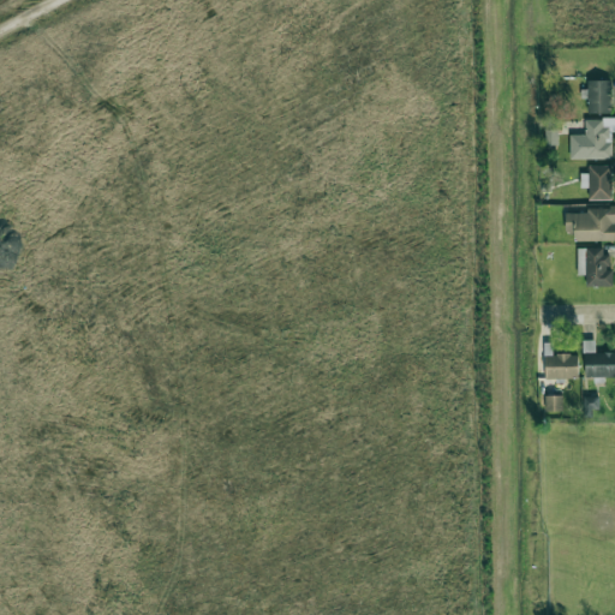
[(611,113),(610,81),(587,81),(587,113),(611,113)]
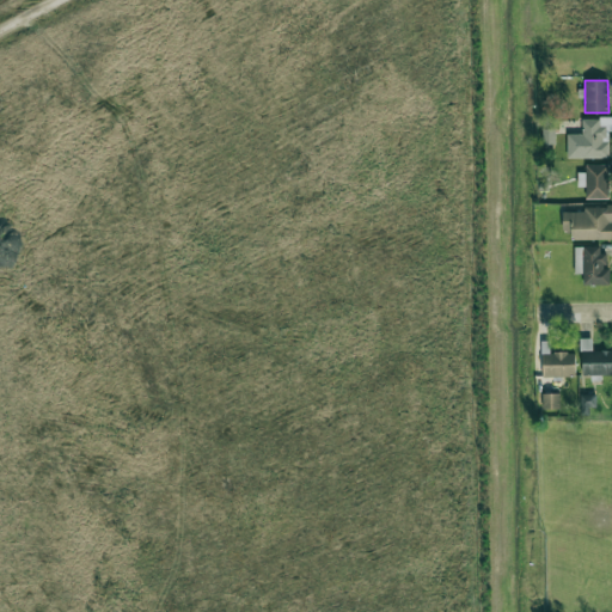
[(567,158),(607,158),(609,132),(611,130),(611,117),(582,118),(582,134),(568,134),(567,158)]
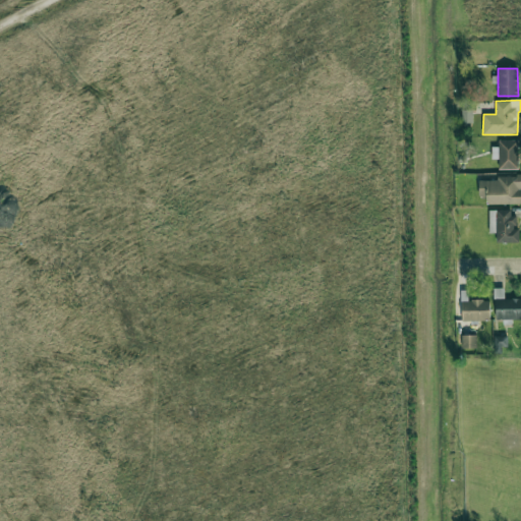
[(499,169),(518,169),(518,139),(498,139),(498,147),(491,147),(491,160),(499,159),(499,169)]
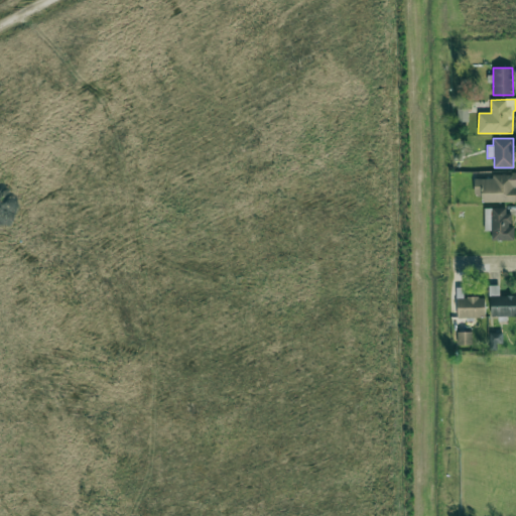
[(515,175),(474,176),(474,195),(482,195),(482,203),(515,202),(515,201),(515,186),(515,175)]
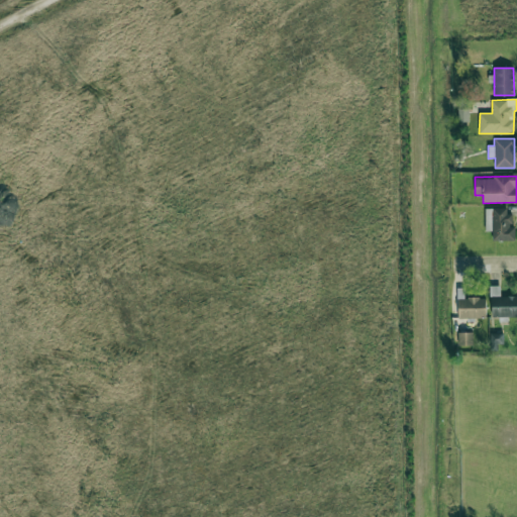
[(485,209),(486,231),(493,231),(493,240),(515,240),(514,227),(511,227),(510,208),(485,209)]
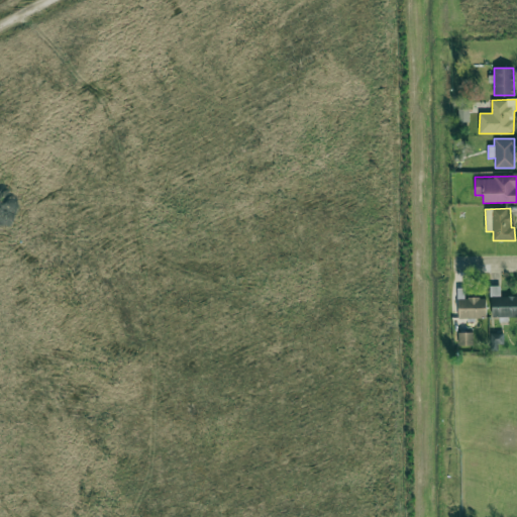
[(516,296),(500,297),(500,286),(491,287),(491,317),(516,317),(516,296)]
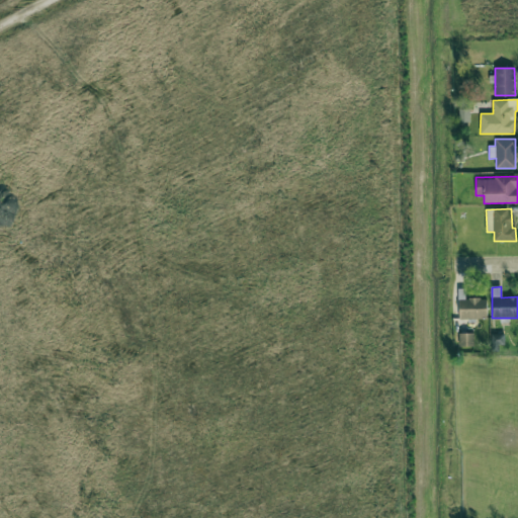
[(487,298),(459,299),(459,320),(488,319),(487,298)]
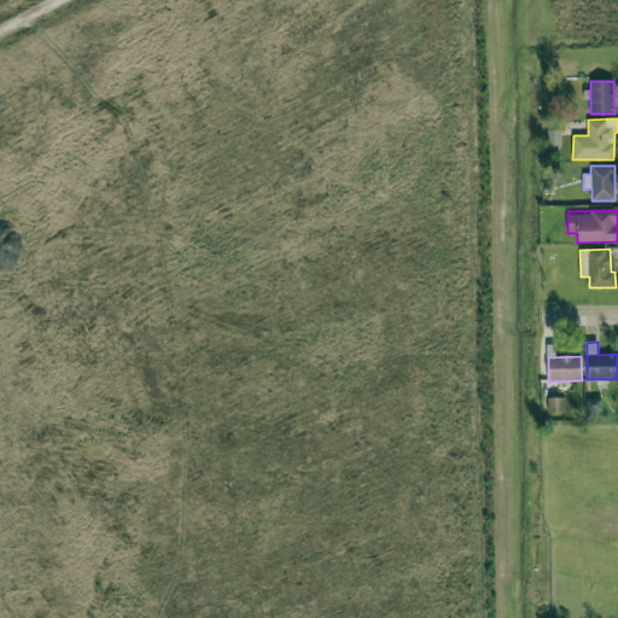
[(565,397),(548,397),(548,413),(566,413),(565,397)]
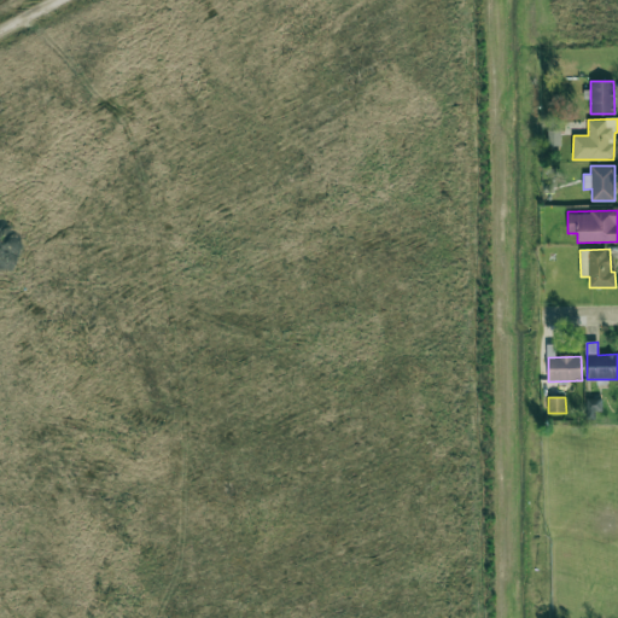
[(601,398),(587,398),(587,414),(601,414),(601,398)]
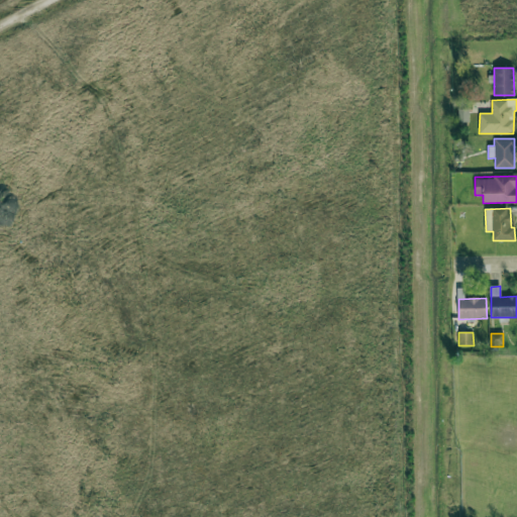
All buildings are outlined.
